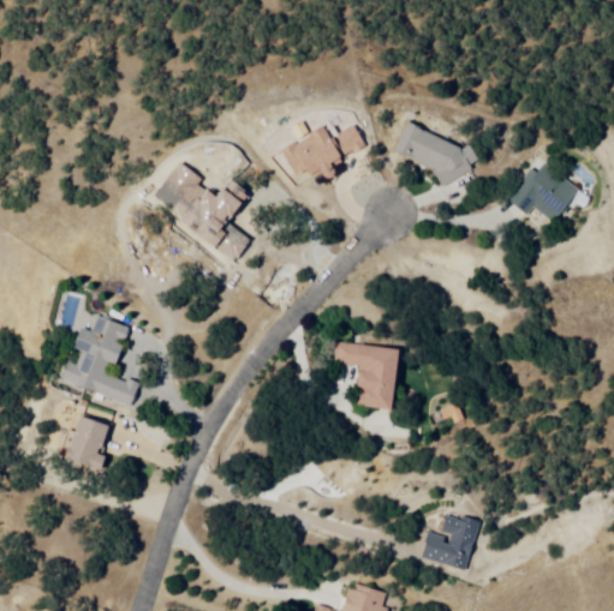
[(405,120),(460,148),(475,141),(487,155),(443,185),(431,173),(435,168),(407,154),(405,157),(392,150),(405,120)]
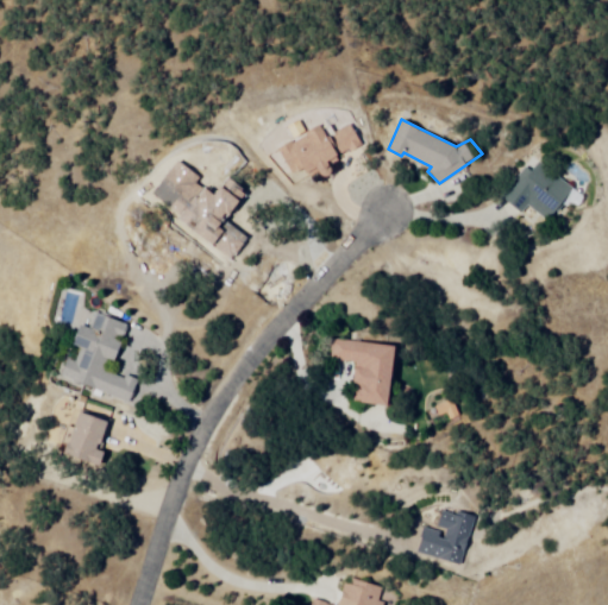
[(350,123),(361,142),(337,155),(339,159),(330,164),(334,172),(323,178),(317,168),(302,176),(295,163),(284,169),(275,150),(290,140),(292,142),(308,133),(309,136),(323,127),(327,136),(350,123)]
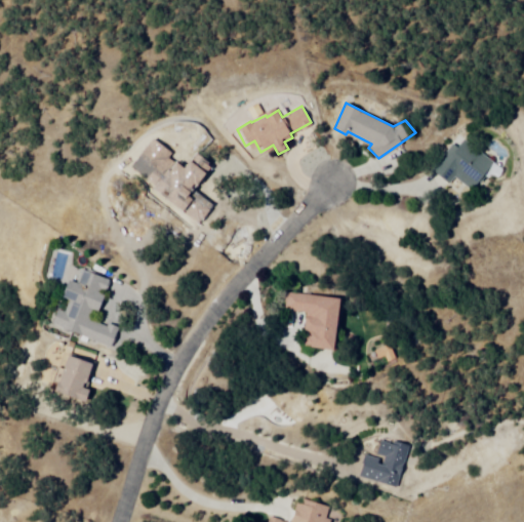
[(451,142),(456,146),(464,136),(495,162),(475,188),(456,173),(448,183),(430,167),(451,142)]
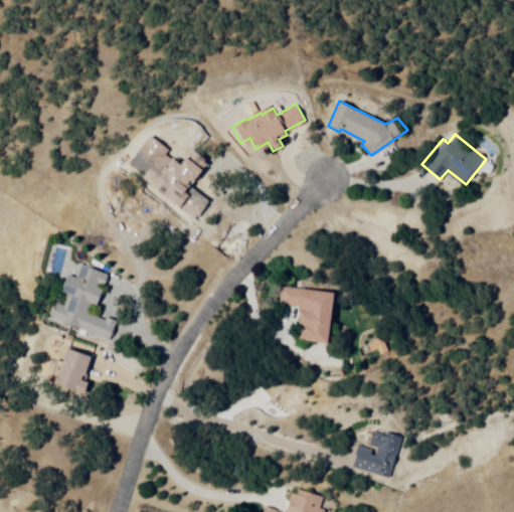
[(81,264),(77,276),(68,273),(62,293),(68,295),(65,305),(59,303),(53,320),(113,341),(120,320),(108,316),(107,318),(90,312),(94,302),(100,305),(111,274),(81,264)]
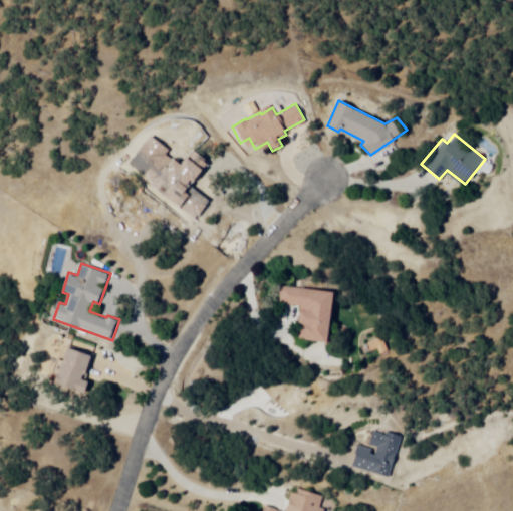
[(280,284),(333,292),(326,343),(298,340),(300,324),(296,323),(298,304),(277,301),(280,284)]
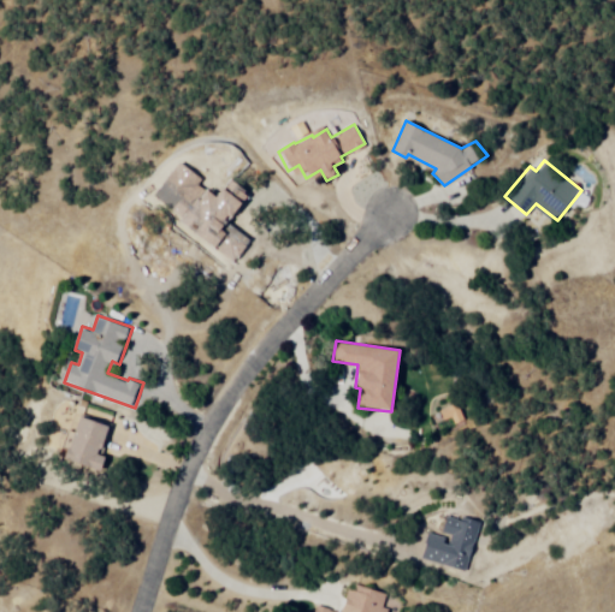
[(84,416),(112,429),(100,456),(110,459),(102,474),(66,458),(84,416)]
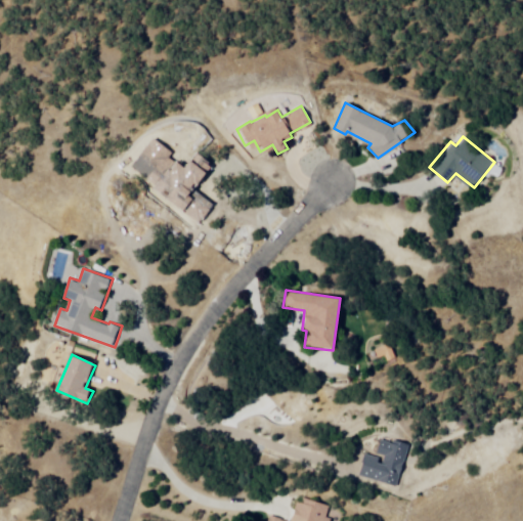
[(364,451),(357,474),(394,487),(409,444),(391,438),(390,440),(380,436),(375,450),(384,453),(381,462),(377,461),(379,457),(364,451)]
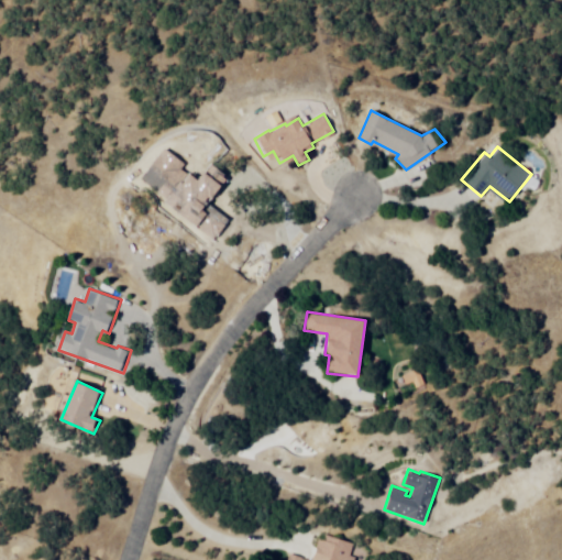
[(289,552),(286,559),(352,559),(353,557),(349,556),(353,544),(324,535),(322,540),(318,538),(311,559),(289,552)]
